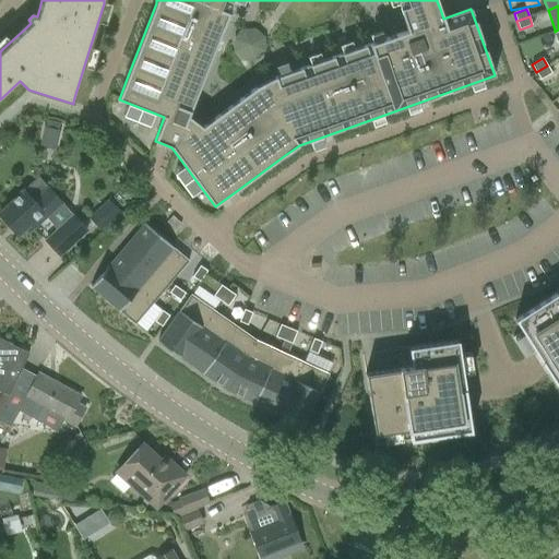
[(547,66),(536,72),(540,80),(552,73),(547,66)]
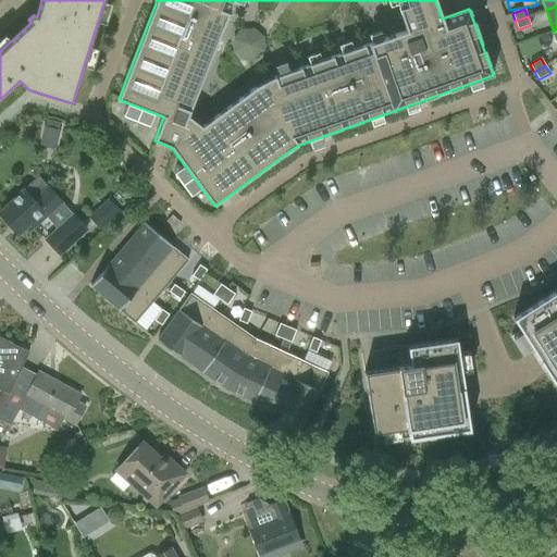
[(46,120),(45,126),(44,126),(40,145),(57,148),(61,130),(59,130),(61,123),(46,120)]
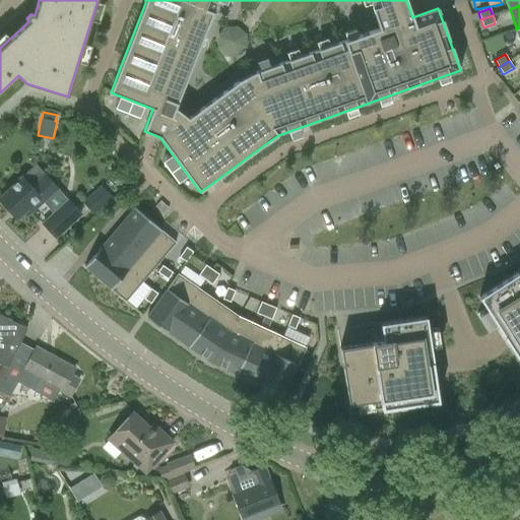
[(69,201),(57,188),(37,166),(0,198),(0,200),(16,219),(28,208),(31,211),(43,201),(54,214),(69,201)]
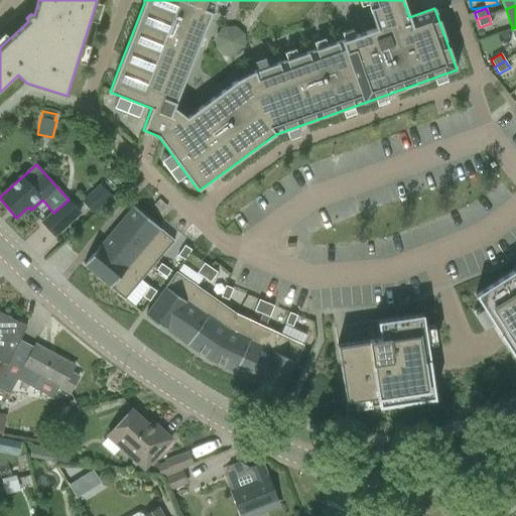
[(82,202),(93,214),(112,197),(101,184),(82,202)]
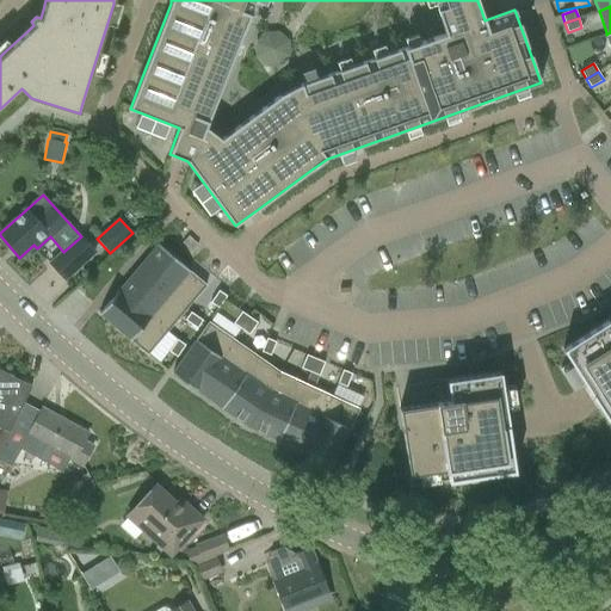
[(65,279),(82,264),(96,252),(81,236),(63,252),(50,264),(65,279)]
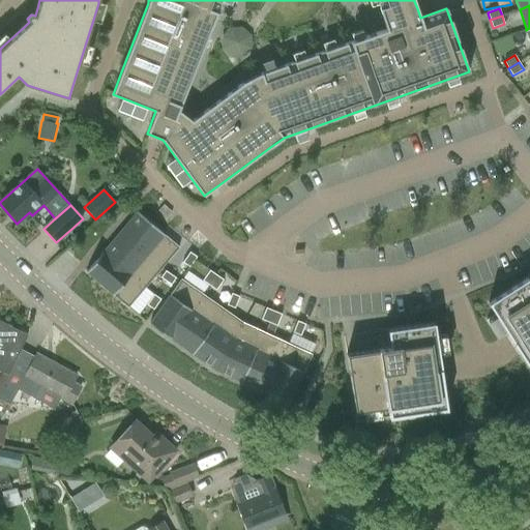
[(138,212),(120,233),(162,268),(179,247),(138,212)]
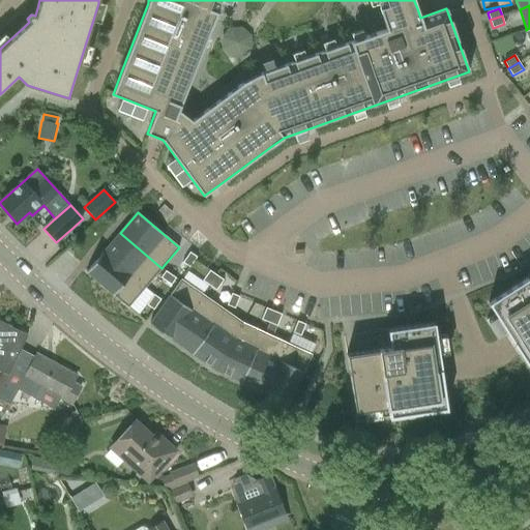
[(104,253),(145,288),(162,268),(120,233),(104,253)]
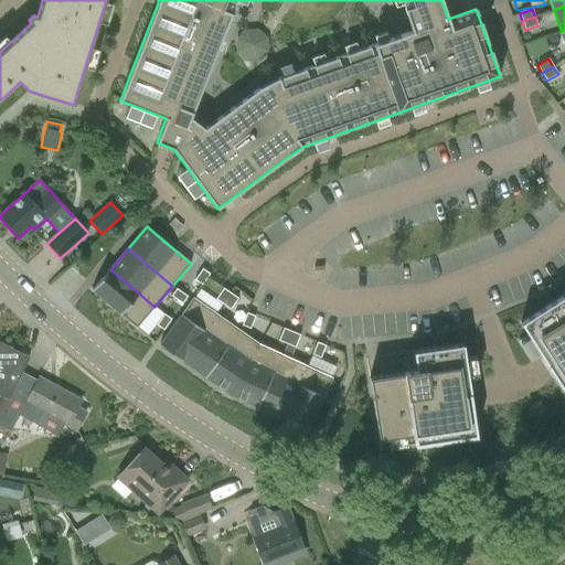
[(137,328),(155,307),(110,269),(92,290),(137,328)]
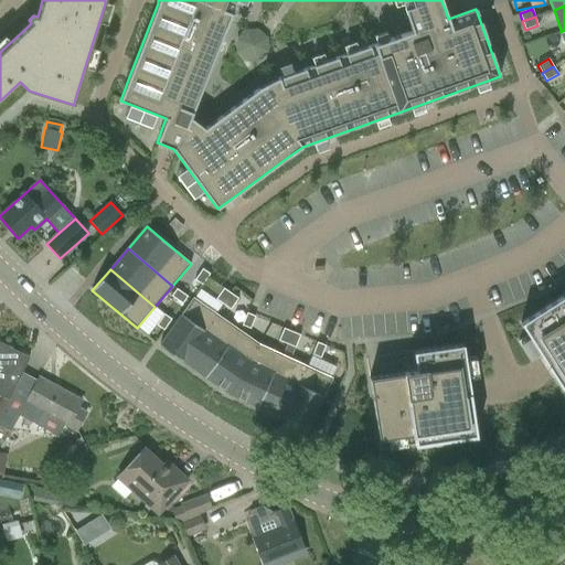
[(202,269),(194,279),(202,285),(210,274),(202,269)]
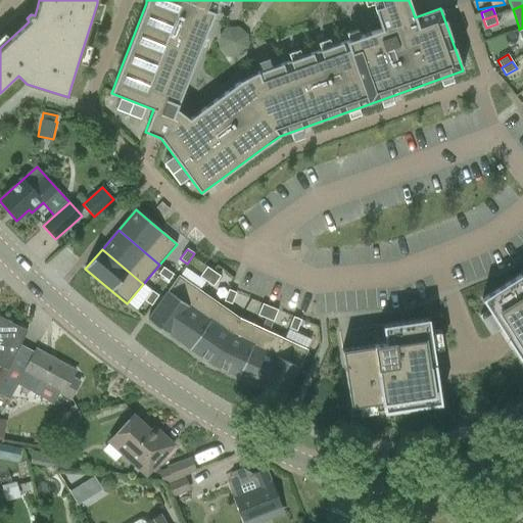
[(207,267),(199,277),(206,282),(214,272),(207,267)]
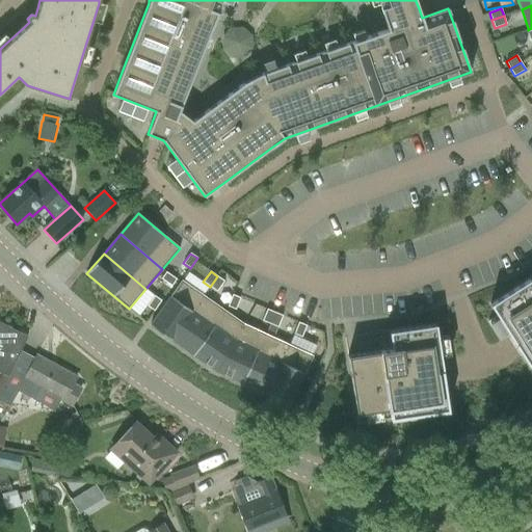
[(166,272),(161,278),(168,284),(171,286),(177,280),(174,276),(166,272)]
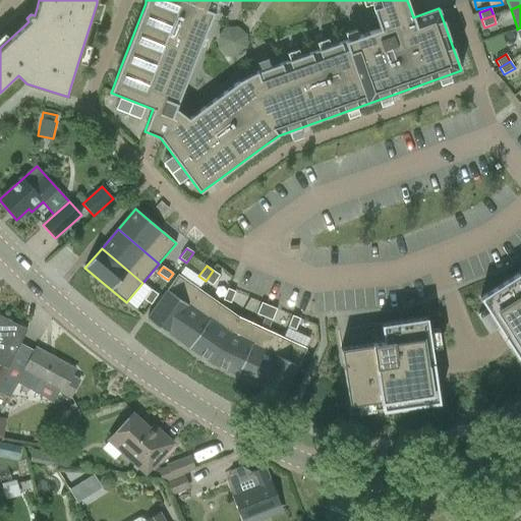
[(213,271),(206,281),(213,285),(220,275),(213,271)]
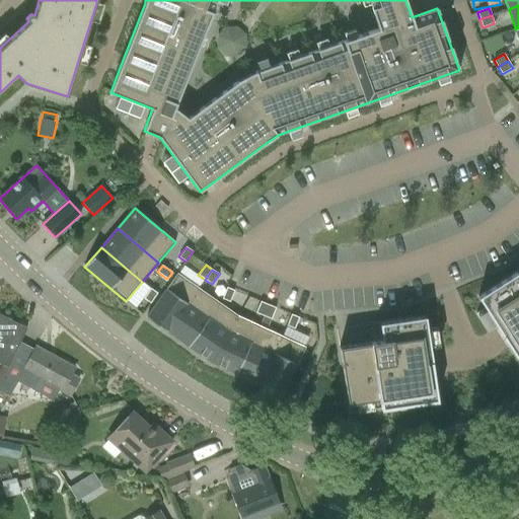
[(488,329),(496,324),(518,360),(518,275),(517,273),(478,297),(486,308),(476,313),(488,329)]
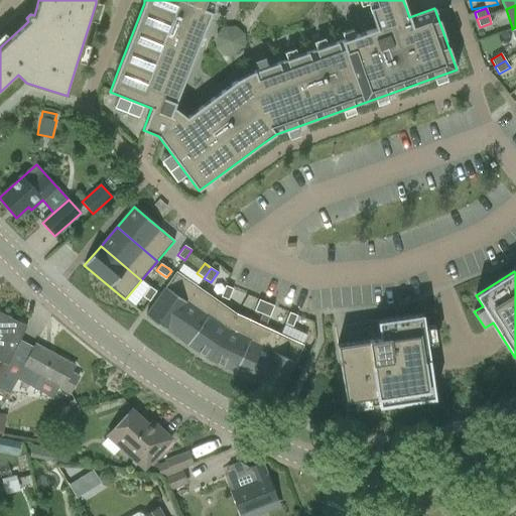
[(146,315),(166,331),(197,286),(176,272),(146,315)]
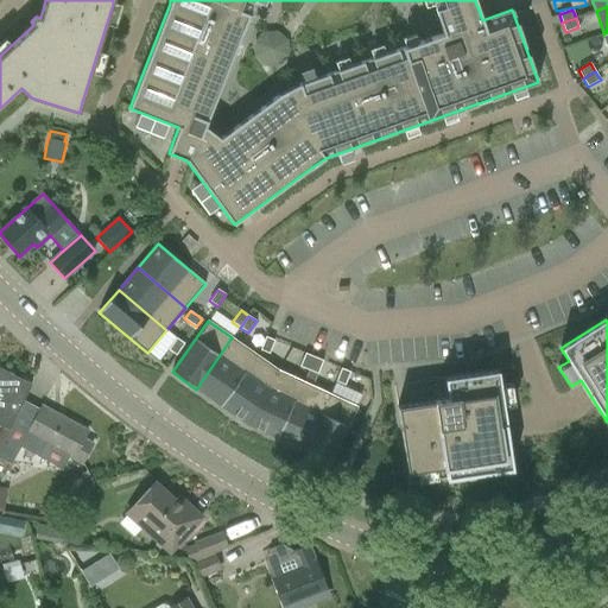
[(232,337),(196,390),(221,406),(257,355),(232,337)]
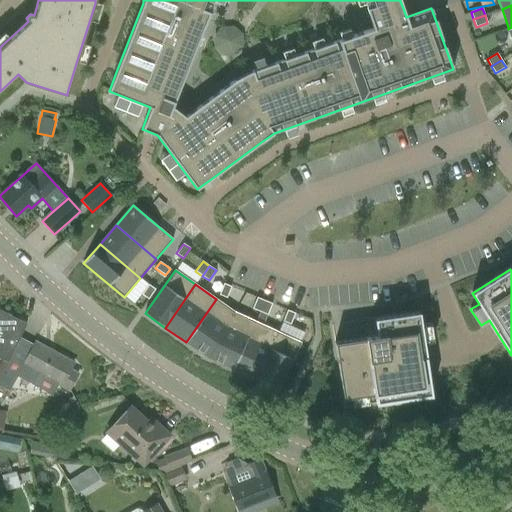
[(224,284),(219,295),(226,298),(231,287),(224,284)]
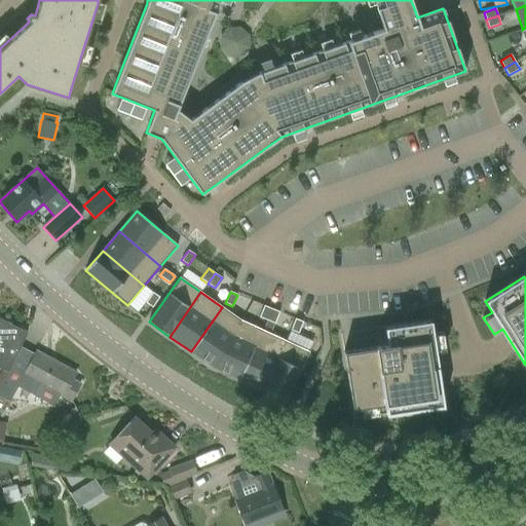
[(153,293),(146,303),(152,307),(159,297),(153,293)]
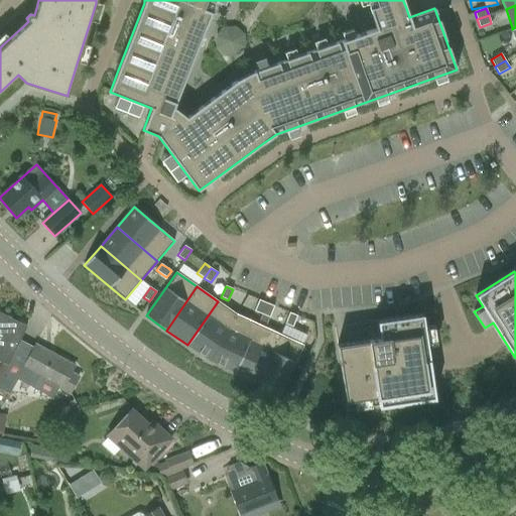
[(262,314),(267,303),(259,300),(254,311),(262,314)]
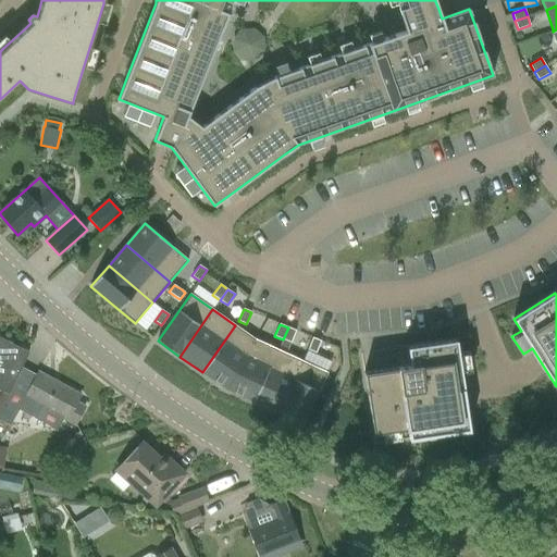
[(235,325),(202,372),(226,390),(256,339),(235,325)]
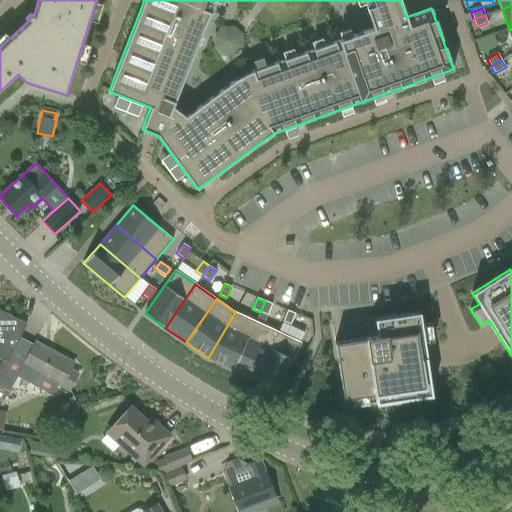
[(265,301),(260,312),(267,315),(272,304),(265,301)]
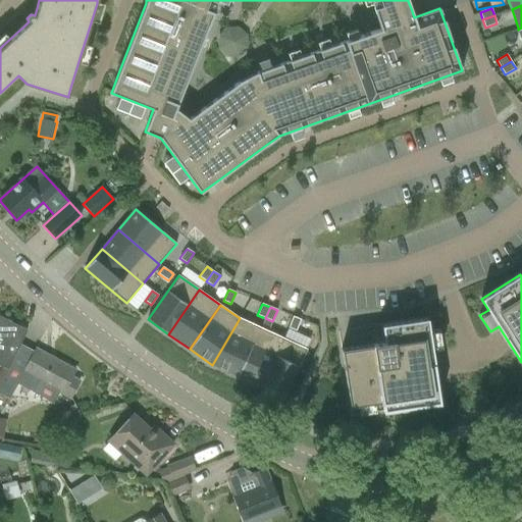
[(293,316),(289,327),(296,330),(301,319),(293,316)]
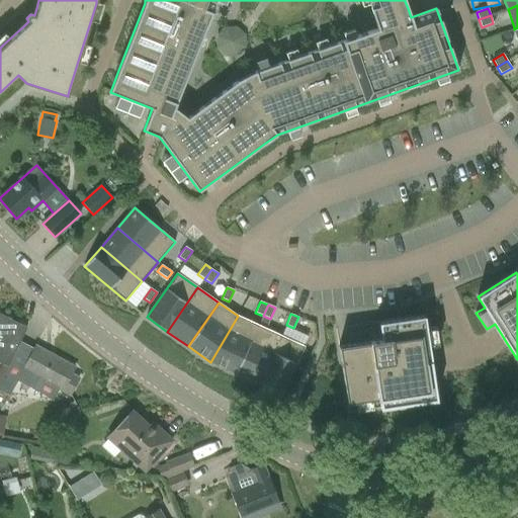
[(0,360),(5,363),(0,369),(0,380),(8,365),(11,360),(20,341),(26,329),(0,316),(0,360)]
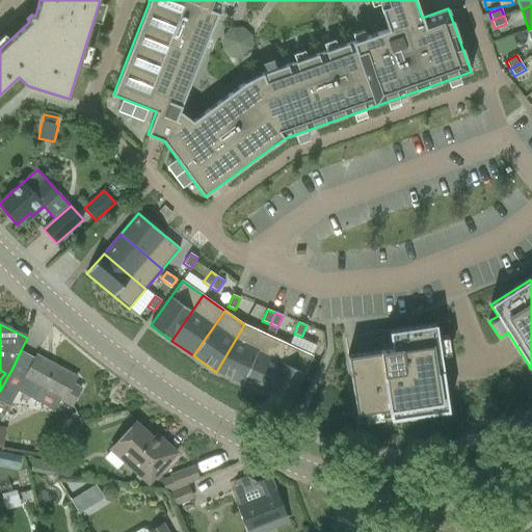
[(265,334),(244,324),(216,372),(242,383),(265,334)]
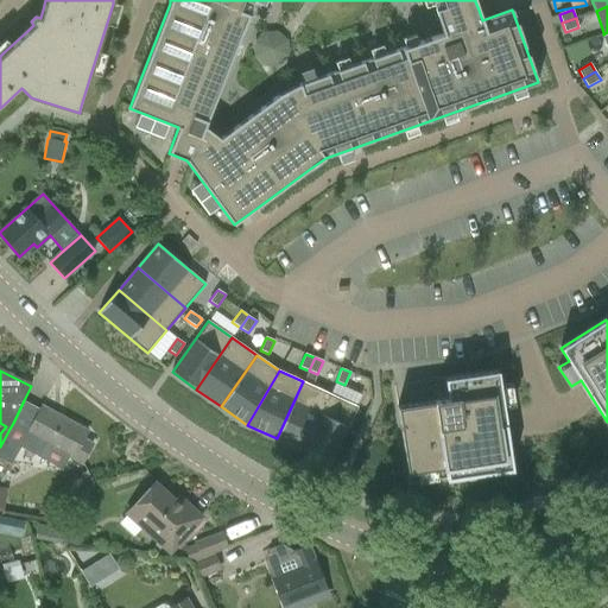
[(434,387),(435,400),(397,406),(409,485),(512,469),(504,409),(515,406),(512,384),(500,386),(498,371),(444,379),(444,385),(434,387)]
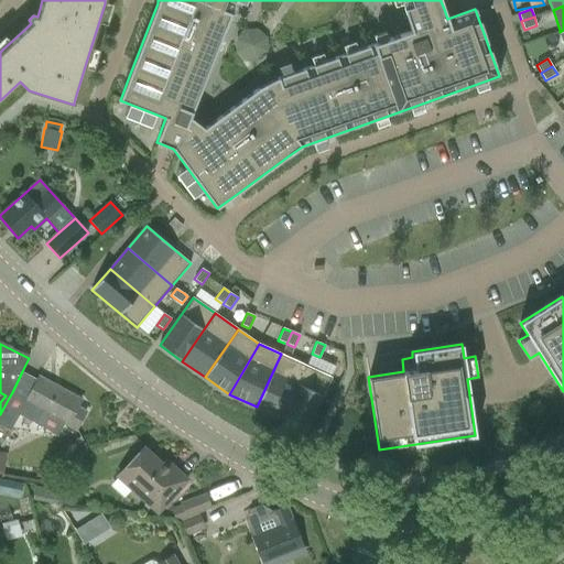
[(281,354),(257,407),(282,419),(306,366),(281,354)]
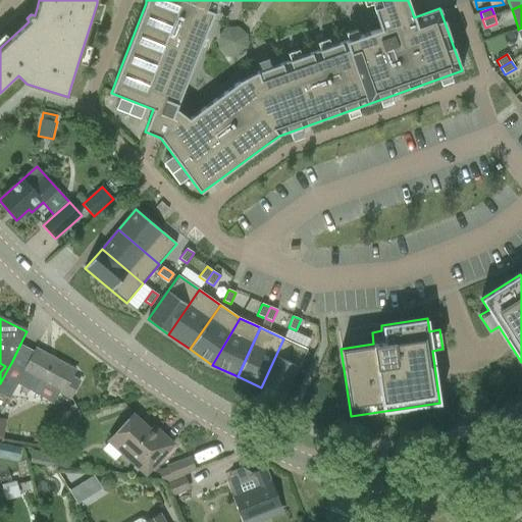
[(307,350),(283,338),(261,387),(284,399),(307,350)]
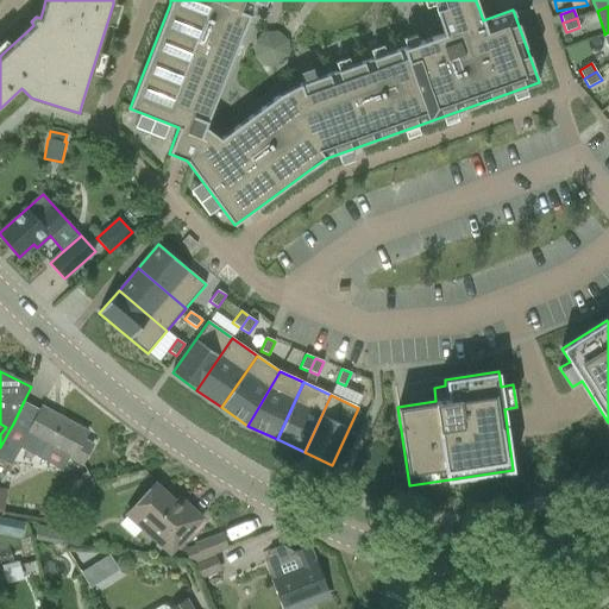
[(0,447),(0,459),(11,465),(20,447),(38,457),(62,470),(69,457),(82,464),(93,445),(83,440),(88,433),(42,407),(27,432),(13,424),(10,429),(0,447)]
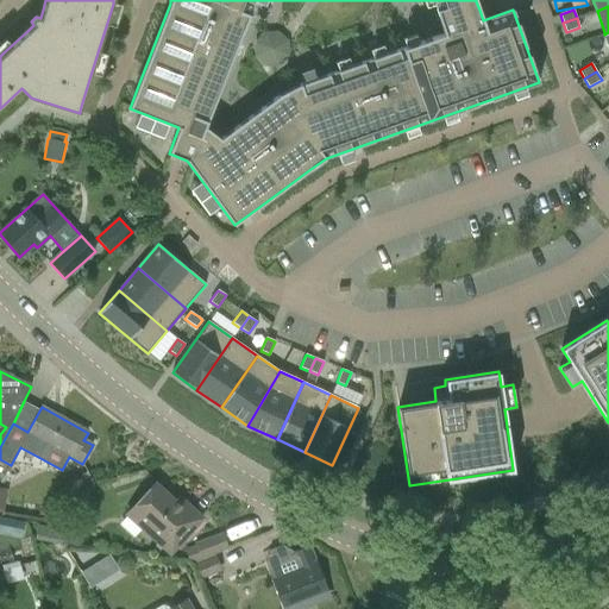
[(170,554),(202,519),(189,507),(184,510),(155,484),(127,515),(170,554)]
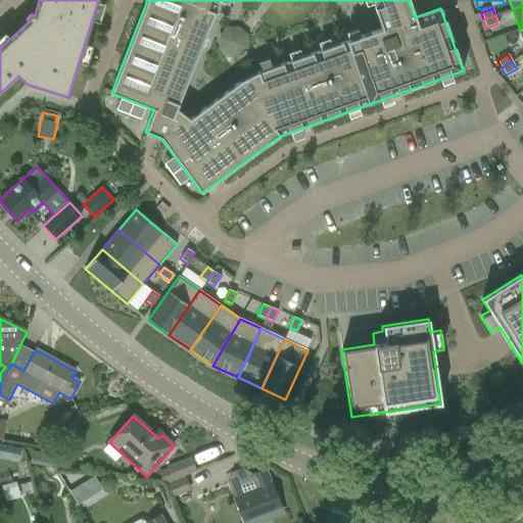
[(30,464),(38,465),(41,454),(32,452),(30,464)]
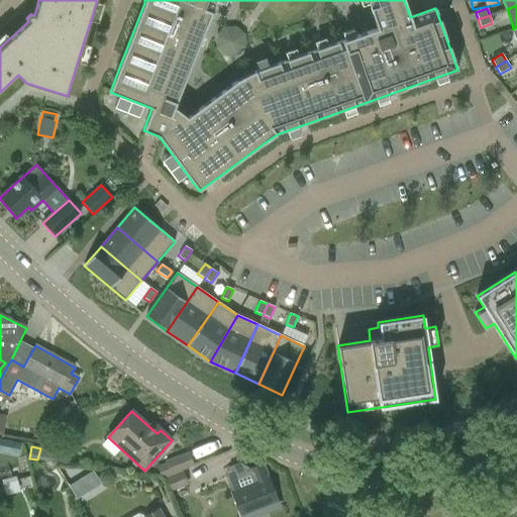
[(60,453),(58,458),(59,462),(65,466),(70,462),(72,457),(69,453),(64,451),(60,453)]
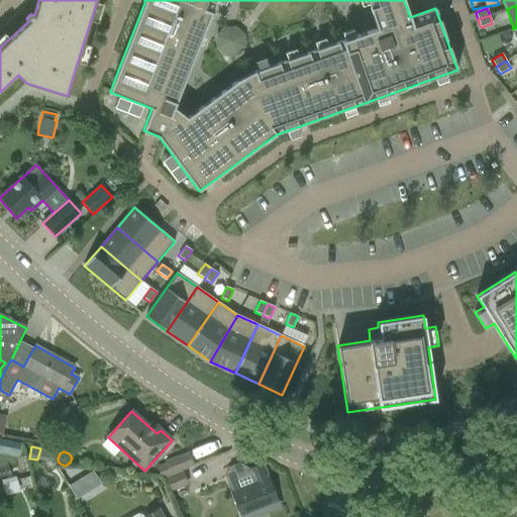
[(162,477),(170,474),(166,462),(157,466),(162,477)]
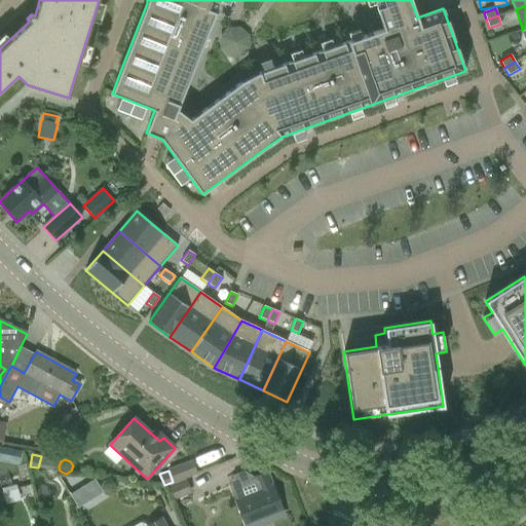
[(235,500),(239,512),(245,525),(258,525),(264,523),(263,521),(284,513),(273,486),(272,486),(267,473),(253,478),(258,491),(235,500)]
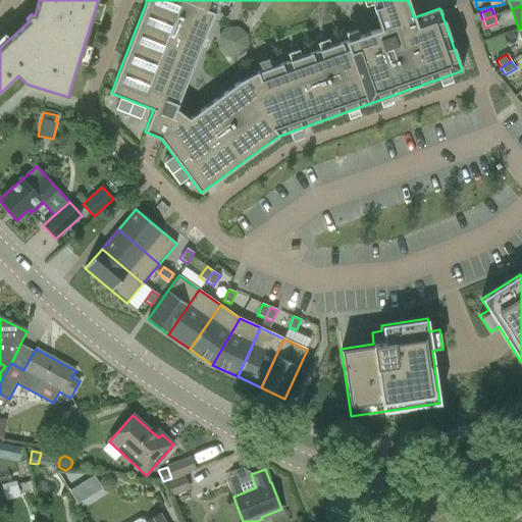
[(167,484),(172,497),(191,488),(186,476),(167,484)]
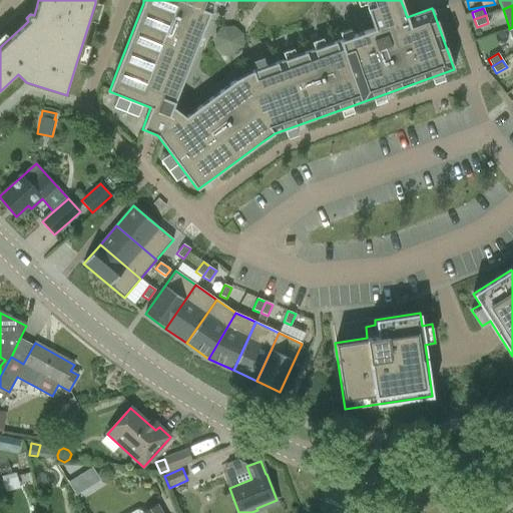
[(76,496),(85,490),(76,477),(68,483),(76,496)]
